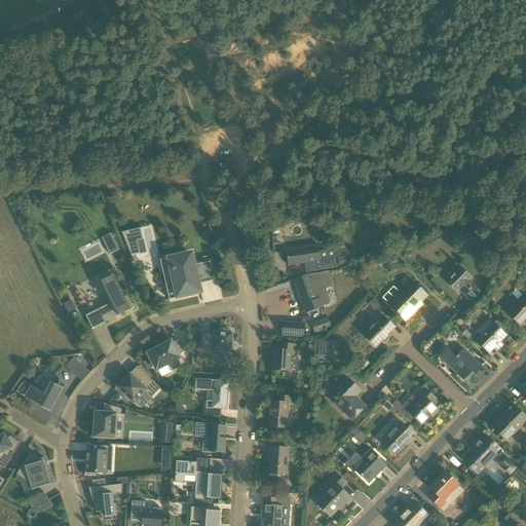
[(132,257),(133,257),(133,255),(140,254),(137,241),(143,239),(140,229),(142,229),(141,228),(121,232),(132,257)]
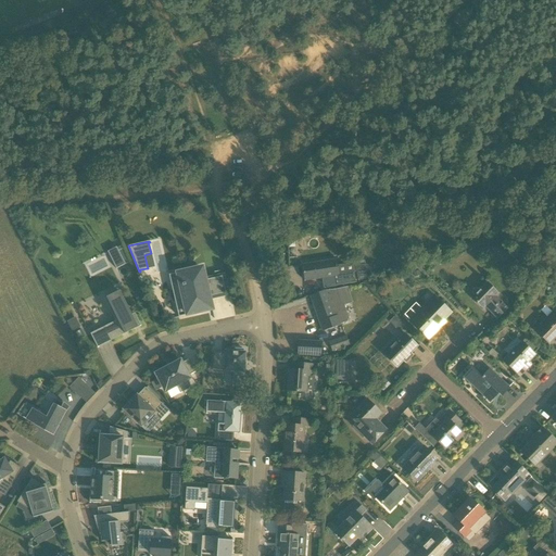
[(123,257),(114,262),(117,268),(116,268),(116,269),(126,265),(123,257)]
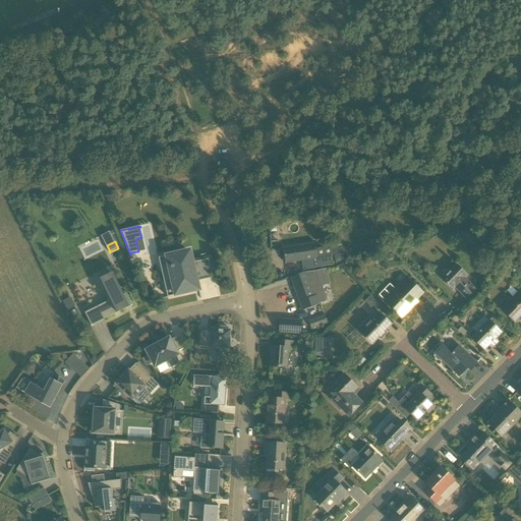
[(384,241),(372,243),(373,249),(373,250),(374,249),(385,248),(385,247),(385,246),(384,241)]
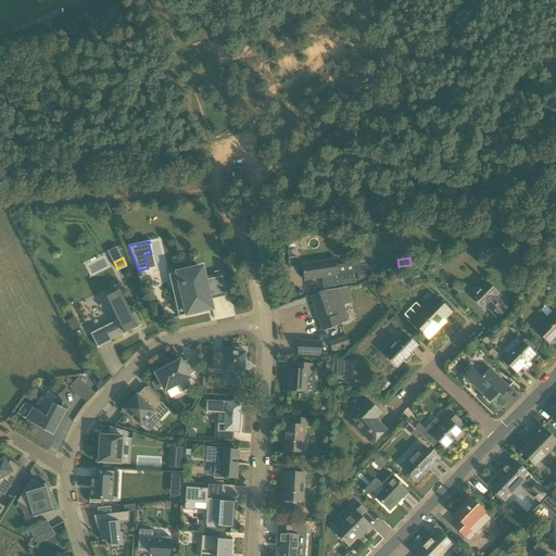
[(337,261),(303,265),(303,266),(305,280),(339,276),(337,261)]
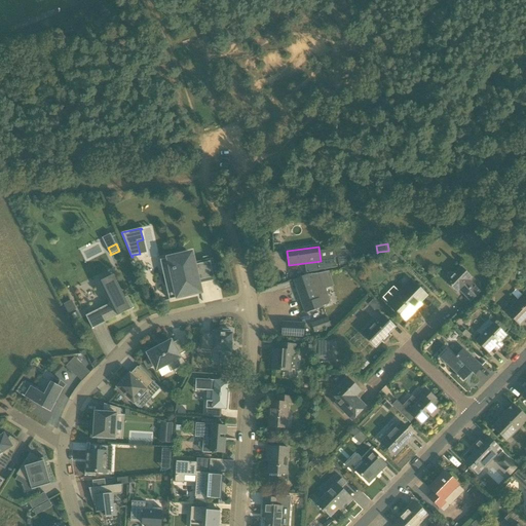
[(336,257),(336,258),(338,257),(339,265),(348,264),(348,263),(346,251),(337,252),(335,253),(336,257)]
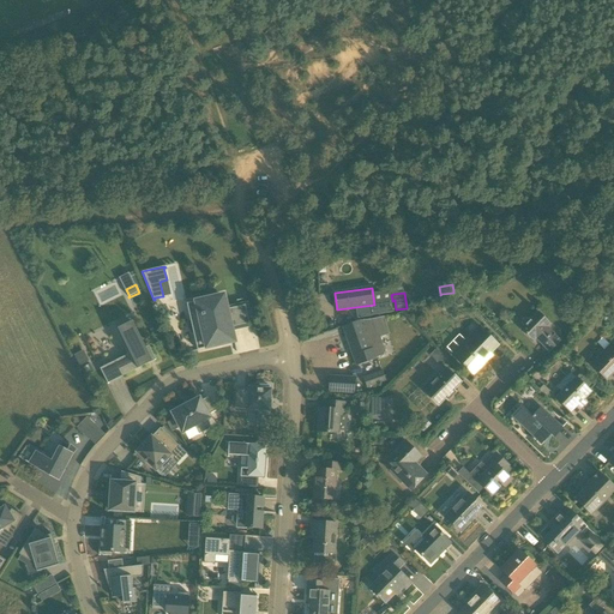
[(198,350),(198,351),(230,343),(230,341),(228,332),(233,331),(232,327),(250,324),(246,305),(224,309),(222,300),(222,295),(192,302),(187,304),(191,319),(199,317),(203,333),(194,336),(198,350)]
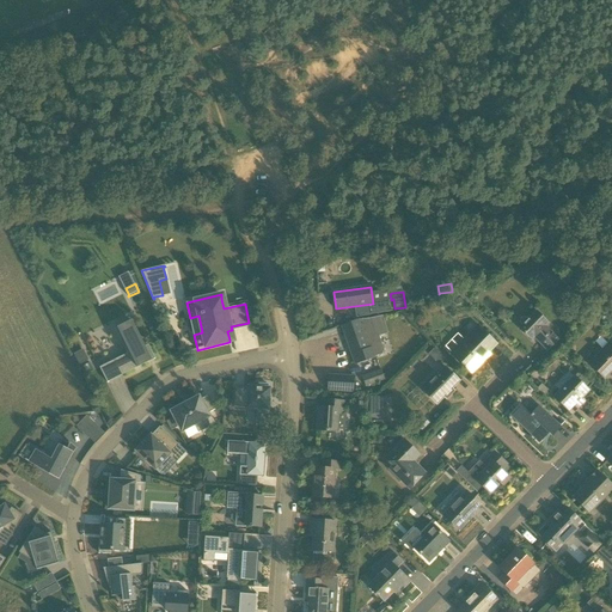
[(537,312),(520,329),(532,341),(534,338),(548,352),(558,340),(545,326),(549,324),(537,312)]
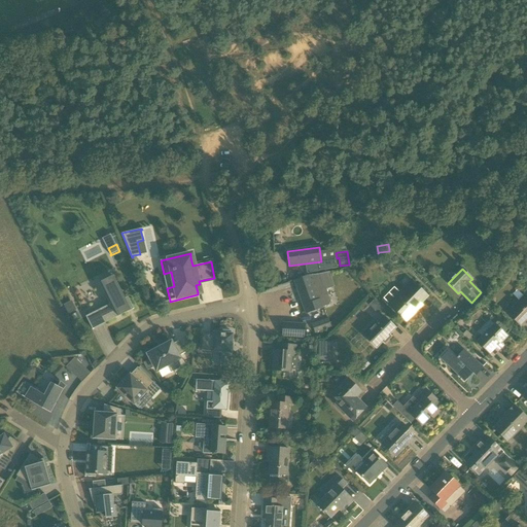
[(500,280),(506,275),(502,270),(496,276),(500,280)]
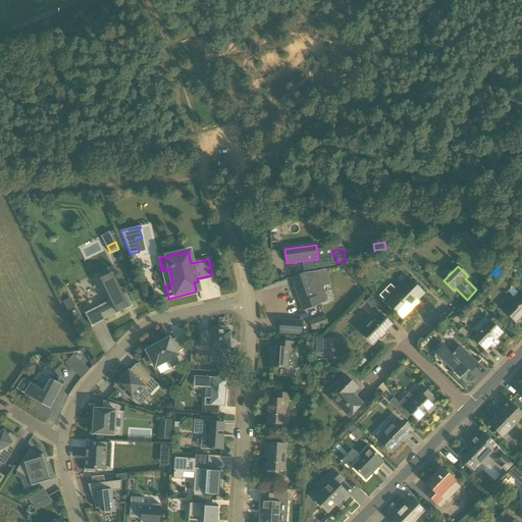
[(320,305),(319,304),(325,302),(327,299),(322,286),(319,284),(315,272),(306,273),(293,278),(304,311),(320,305)]
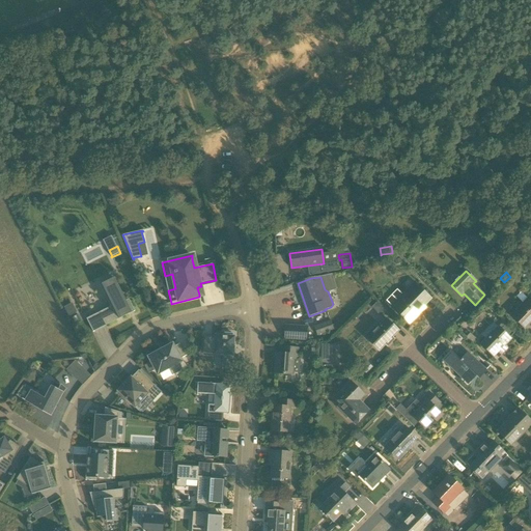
[(127,301),(116,280),(114,278),(103,284),(100,285),(101,286),(103,285),(104,286),(106,291),(107,295),(116,312),(103,318),(103,319),(106,326),(117,319),(116,318),(120,316),(121,317),(130,314),(129,312),(133,310),(134,312),(135,311),(129,299),(127,301)]
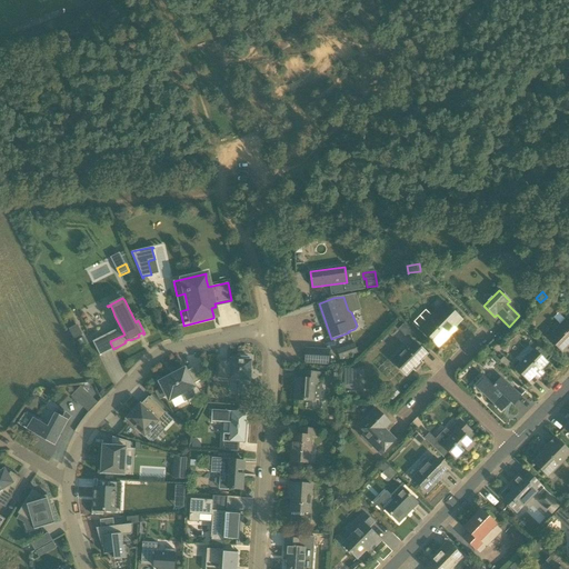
[(445,303),(420,329),(439,348),(450,336),(447,332),(452,328),(453,329),(462,320),(445,303)]
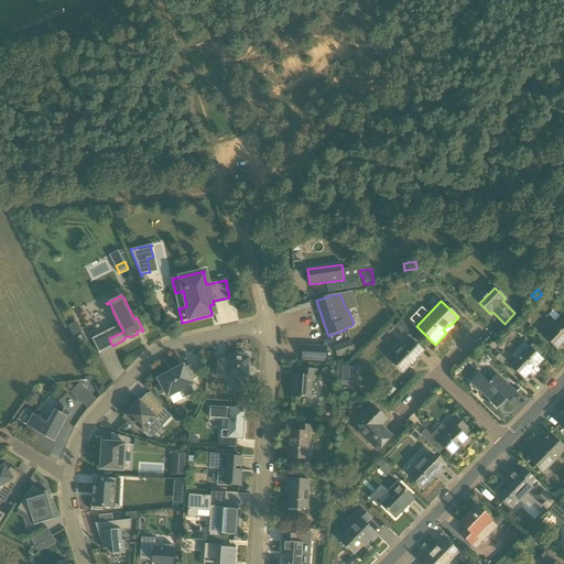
[(557,349),(563,343),(563,342),(563,317),(562,316),(548,329),(545,327),(540,333),(557,349)]
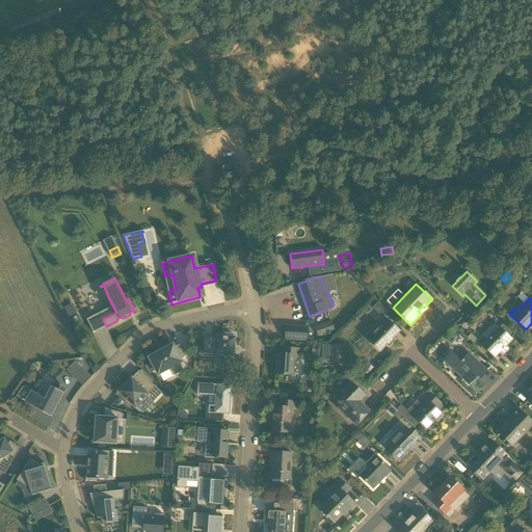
[(77,313),(73,303),(64,308),(70,317),(77,313)]
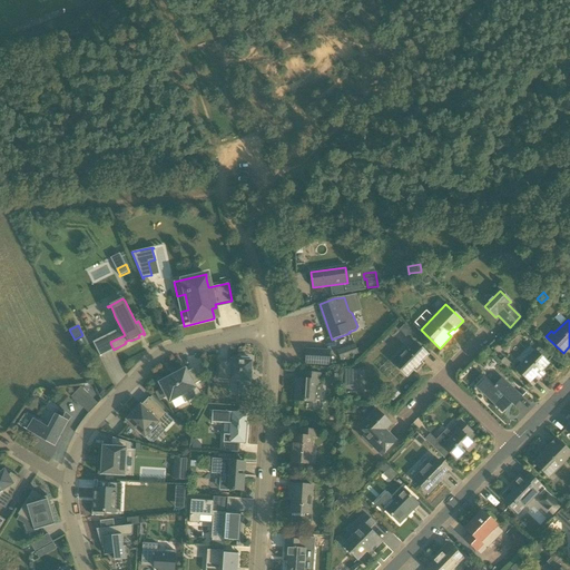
[(408,327),(403,333),(409,340),(414,334),(408,327)]
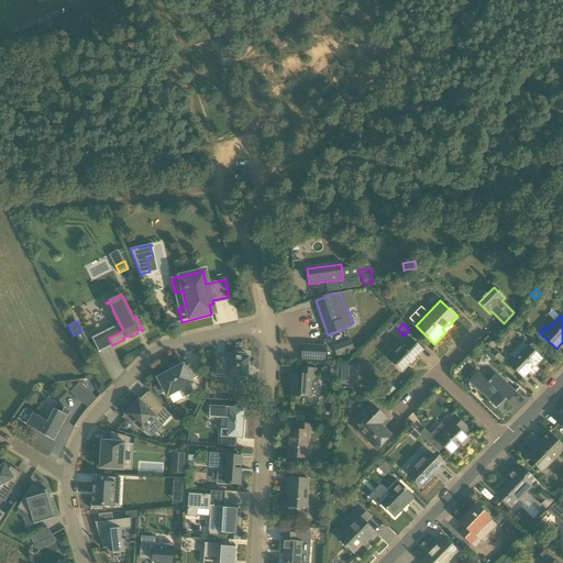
[(418,355),(422,351),(410,339),(404,346),(401,344),(387,359),(401,372),(410,363),(412,365),(420,357),(418,355)]
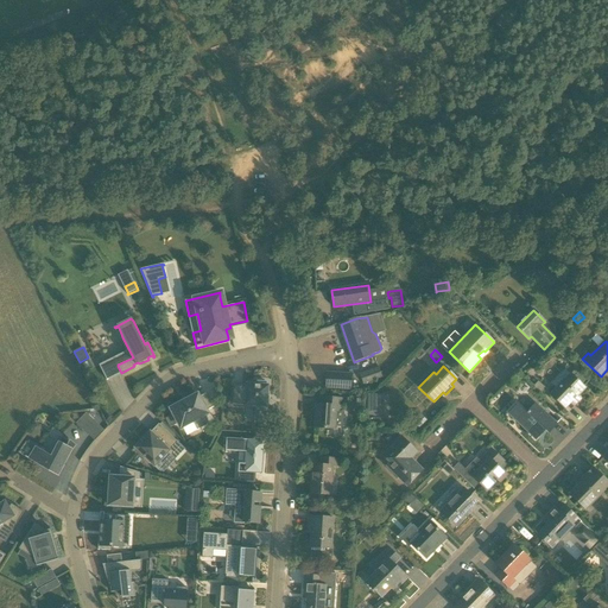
[(382,378),(380,369),(379,367),(360,373),(363,384),(382,378)]
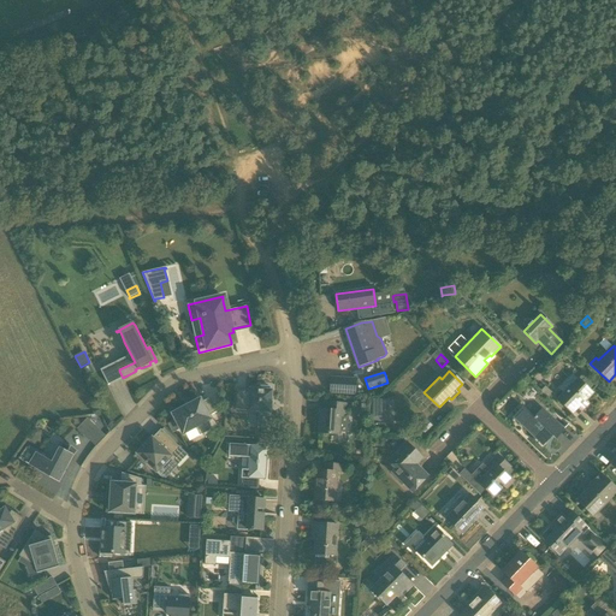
[(357,379),(331,377),(330,394),(356,395),(357,379)]
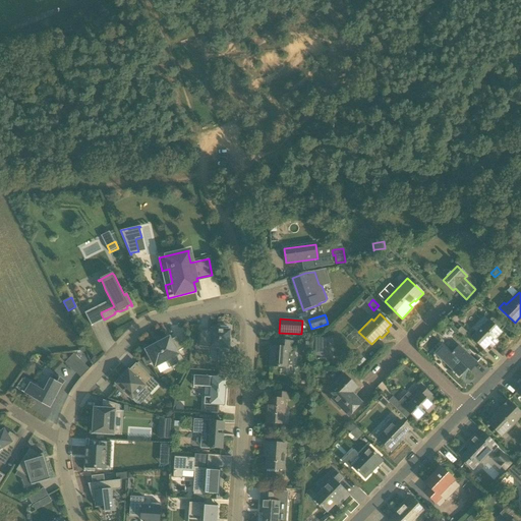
[(490,344),(502,333),(489,321),(472,338),(486,353),(494,347),(490,344)]
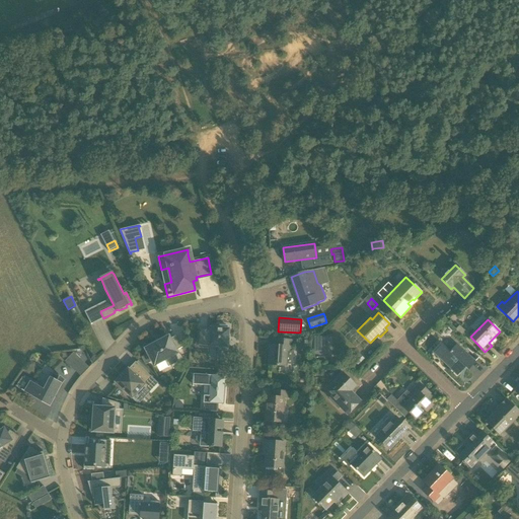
[(218,344),(218,347),(217,362),(227,362),(228,345),(229,339),(228,339),(229,329),(227,328),(227,326),(220,325),(220,328),(211,327),(211,329),(200,329),(199,346),(211,346),(211,344),(218,344)]
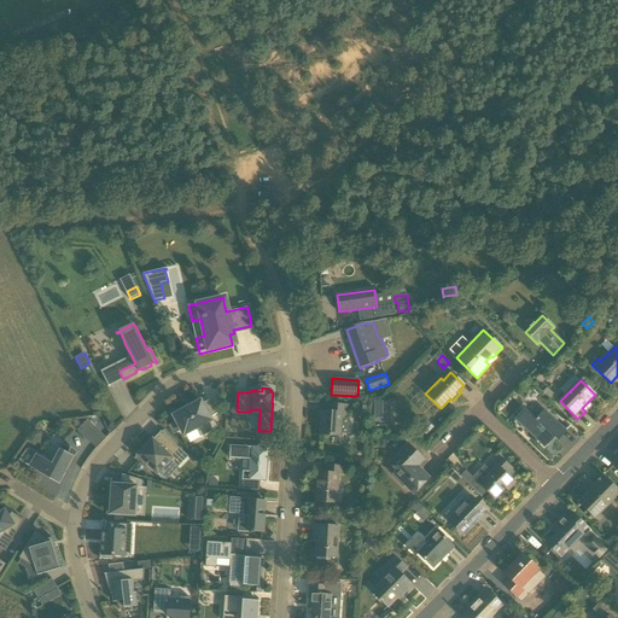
[(200,402),(174,415),(184,435),(196,429),(200,437),(213,431),(208,421),(210,420),(209,418),(219,413),(211,400),(202,404),(200,402)]
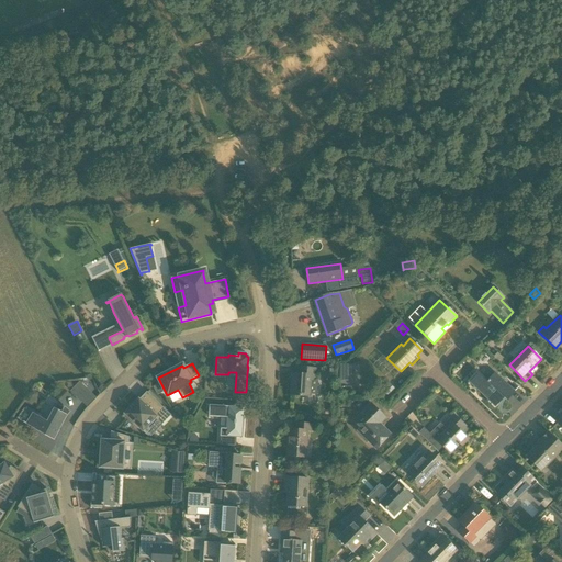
[(316,369),(300,368),(300,374),(293,374),(291,395),(310,396),(310,380),(315,380),(316,369)]
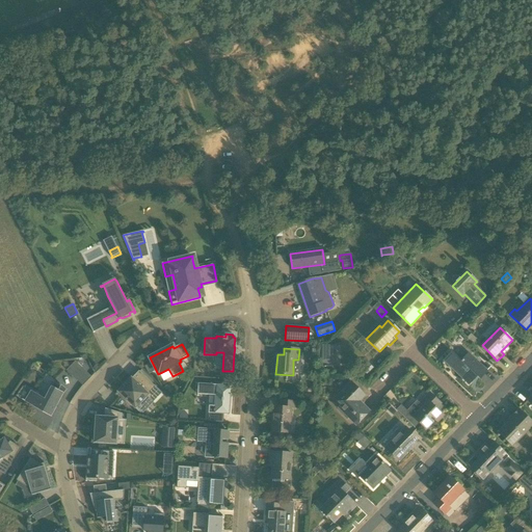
[(309,349),(308,358),(316,358),(317,350),(309,349)]
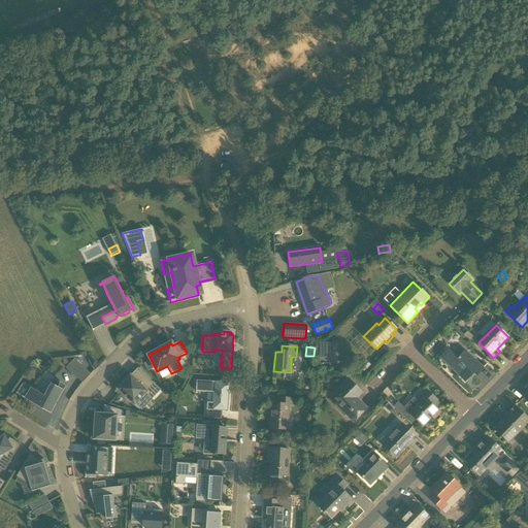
[(450,350),(440,358),(465,382),(473,373),(476,376),(484,368),(465,352),(459,358),(450,350)]
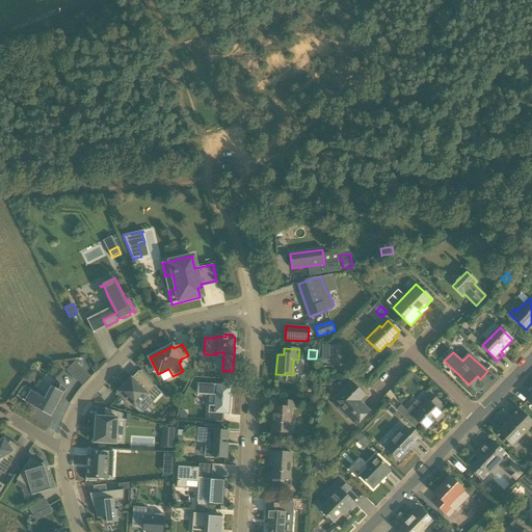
[(82,368),(76,362),(67,371),(74,377),(82,368)]
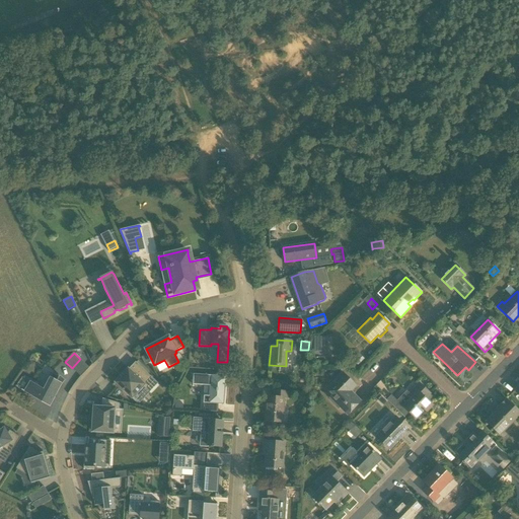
[(146,365),(151,363),(147,355),(142,358),(146,365)]
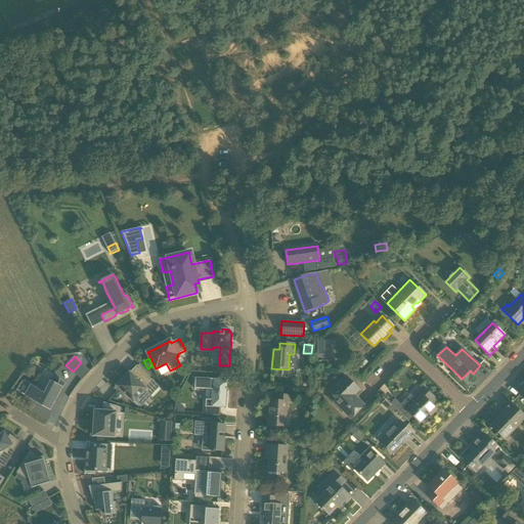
[(137,366),(137,365),(130,373),(129,372),(116,386),(133,402),(135,401),(141,407),(150,397),(160,387),(137,366)]
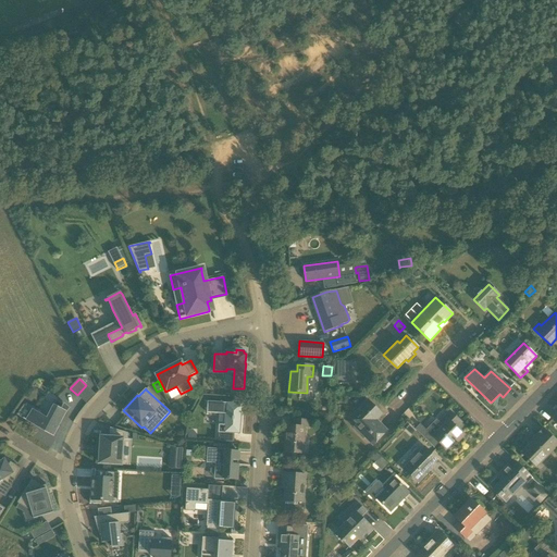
[(53,436),(58,430),(66,413),(70,408),(64,404),(63,406),(56,400),(52,407),(51,406),(47,415),(48,415),(47,418),(25,405),(17,415),(45,432),(53,436)]
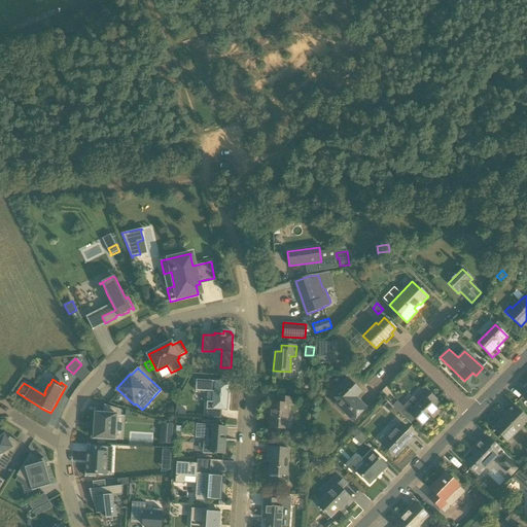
[(353,421),(366,408),(356,397),(361,392),(348,379),(332,395),(338,400),(336,403),(353,421)]
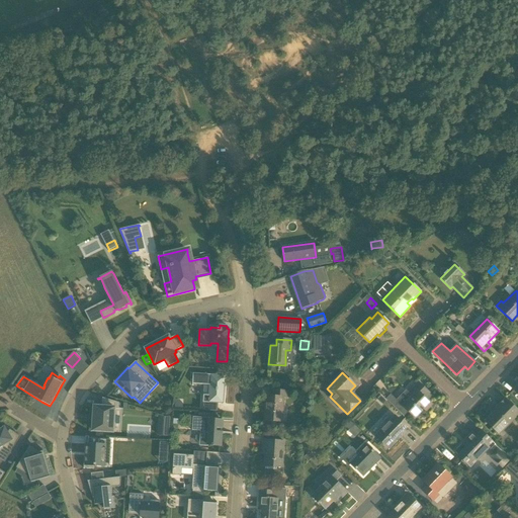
[(225,386),(226,375),(193,374),(192,384),(209,385),(209,396),(203,396),(203,403),(224,404),(225,394),(223,394),(223,386),(225,386)]
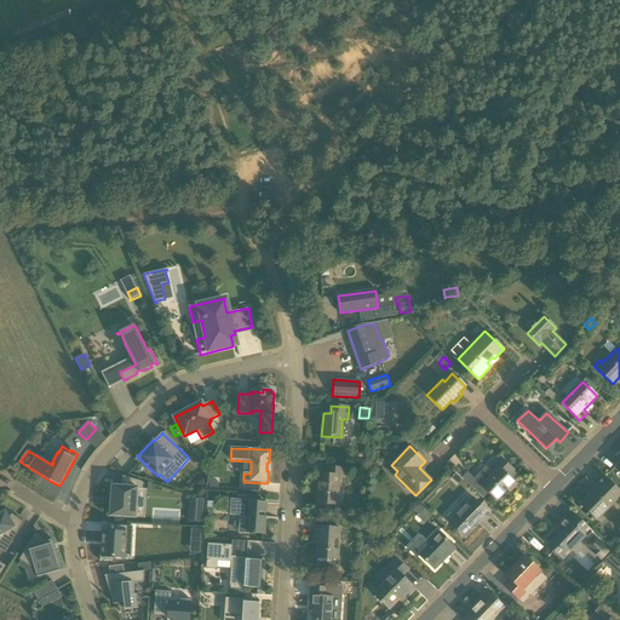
[(489,471),(487,469),(476,481),(468,472),(463,477),(484,498),(489,493),(497,500),(507,489),(510,492),(517,484),(509,476),(514,470),(501,458),(489,471)]
